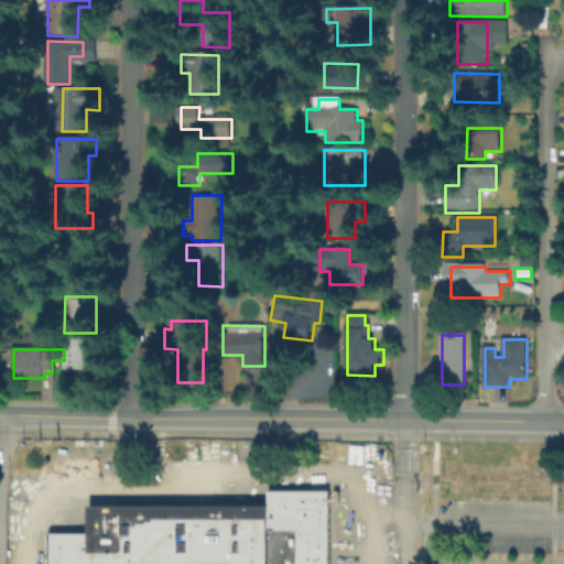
[(326,563),(326,491),(268,491),(268,506),(87,507),(88,533),(47,533),(47,563),(326,563)]
